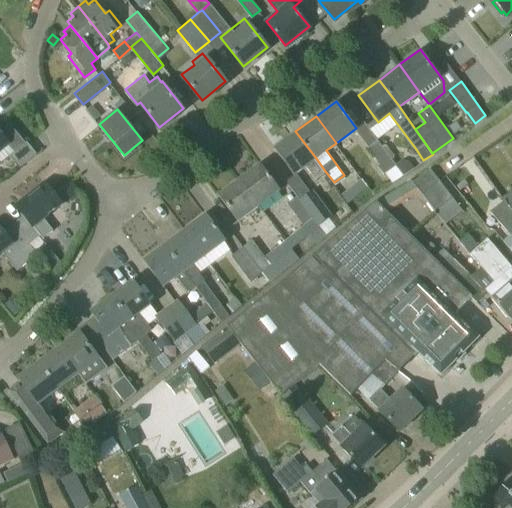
[(0,147),(6,142),(13,150),(8,154),(19,167),(37,153),(27,141),(26,142),(9,122),(0,129),(0,147)]
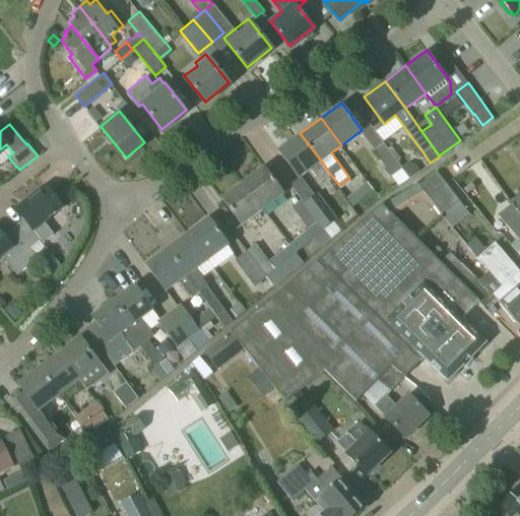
[(321,181),(330,174),(321,160),(300,133),(278,149),(299,177),(311,168),(321,181)]
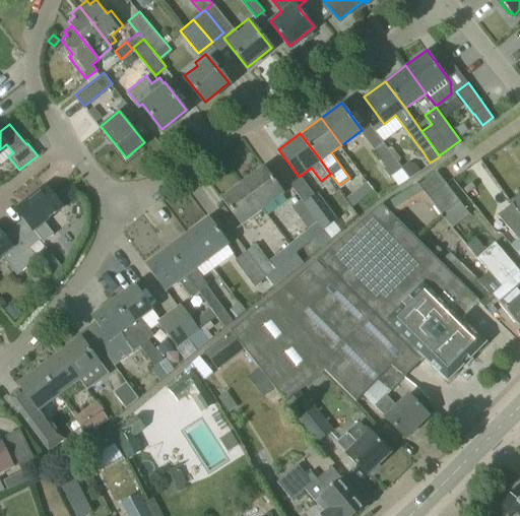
[(345,152),(366,180),(367,180),(374,188),(401,166),(384,141),(373,149),(385,166),(374,175),(352,146),(345,152)]
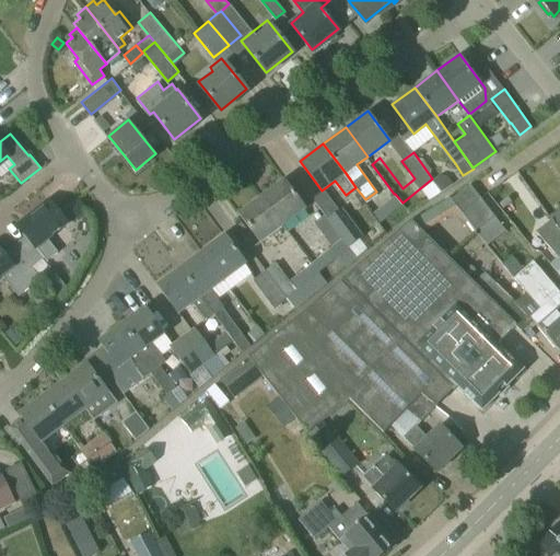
[(439,173),(432,178),(441,190),(452,183),(447,175),(439,173)]
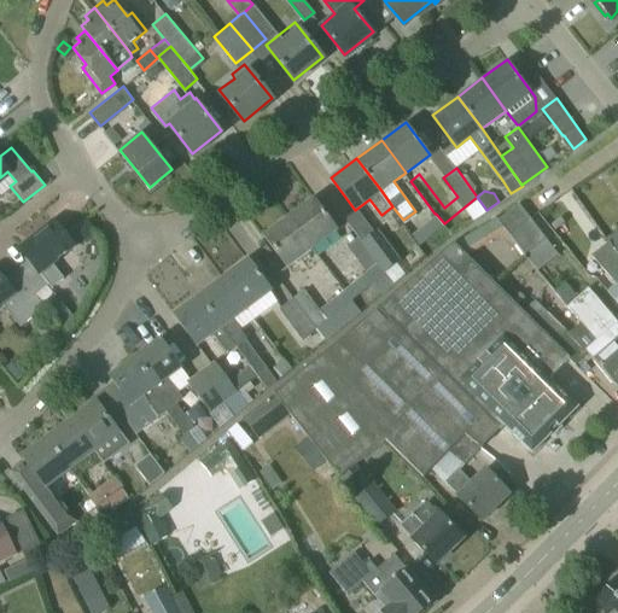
[(313,196),(289,215),(313,247),(338,229),(313,196)]
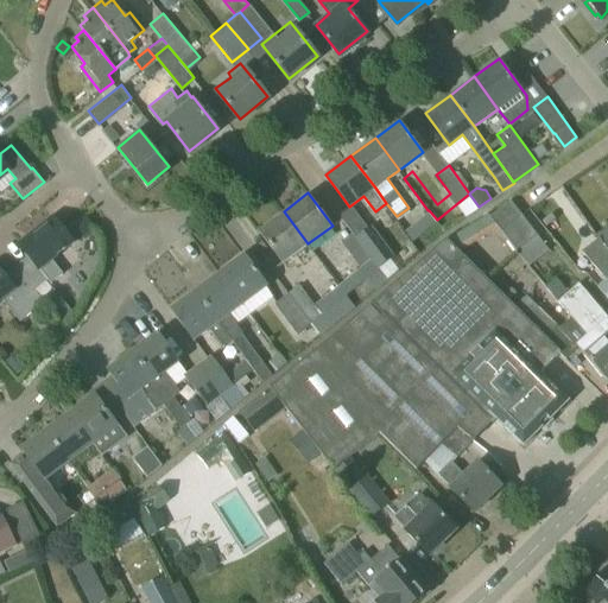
[(489,214),(498,224),(517,248),(537,233),(510,198),(489,214)]
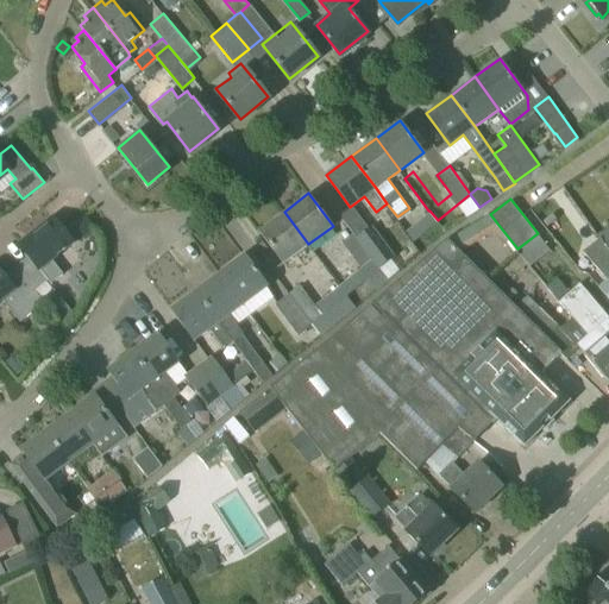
[(429,211),(428,211),(407,228),(415,239),(438,220),(429,211)]
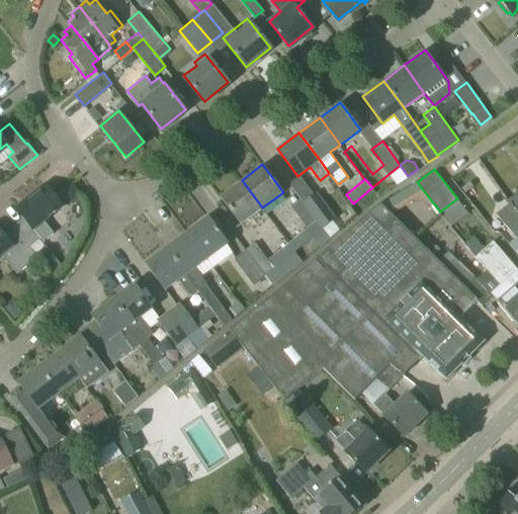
[(262,207),(242,180),(221,195),(241,224),(262,207)]
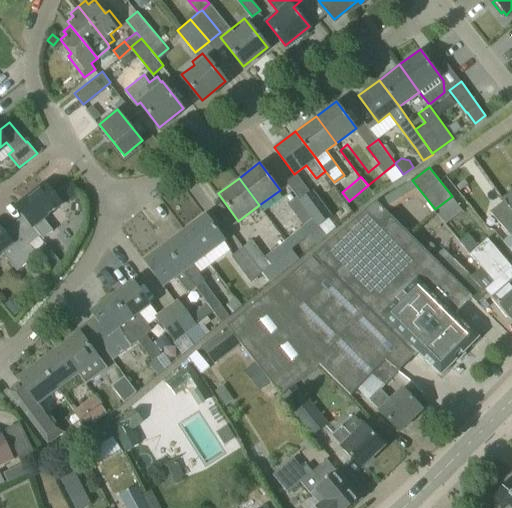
[(62,186),(70,197),(79,190),(70,179),(62,186)]
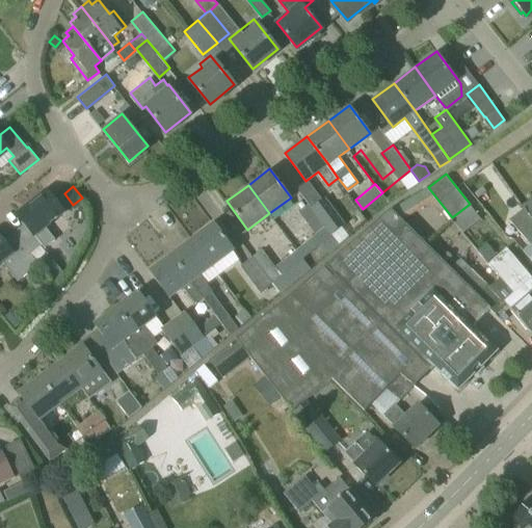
[(25,221),(14,230),(30,252),(42,242),(45,244),(54,237),(45,225),(62,210),(46,188),(17,212),(25,221)]
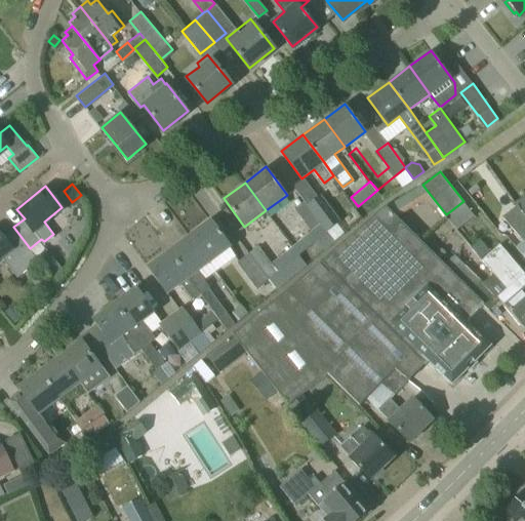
[(306,204),(319,222),(321,221),(328,230),(340,221),(320,193),(306,204)]
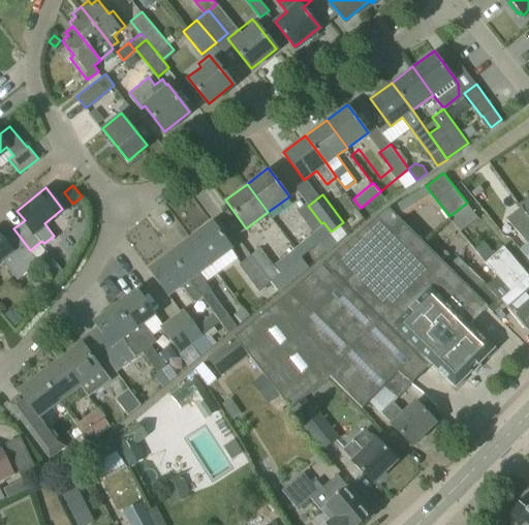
[(528,194),(519,202),(521,206),(528,216),(528,194)]
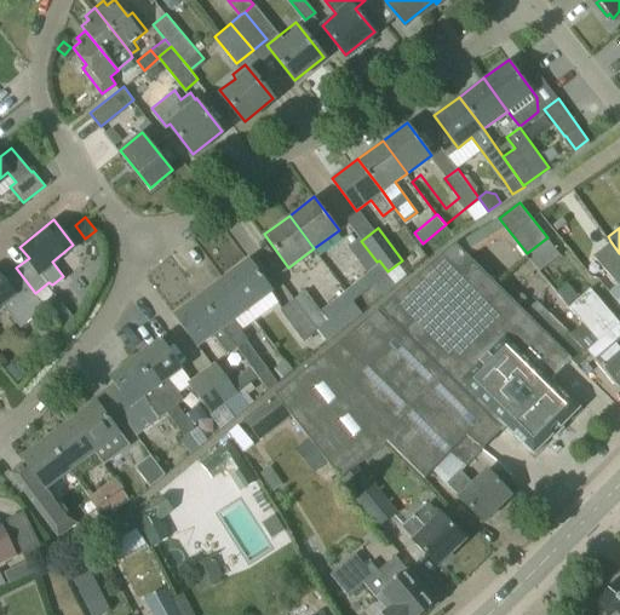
[(610,289),(619,300),(619,253),(610,241),(593,254),(618,283),(610,289)]
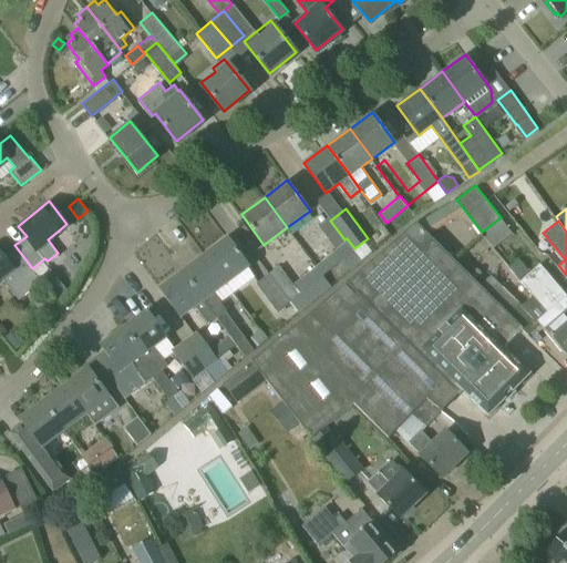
[(311,437),(327,423),(353,401),(388,436),(397,428),(429,395),(442,407),(462,387),(487,412),(528,371),(503,346),(523,327),(511,315),(481,284),(480,284),(415,222),(250,359),(265,378),(280,398),(291,412),(311,437)]
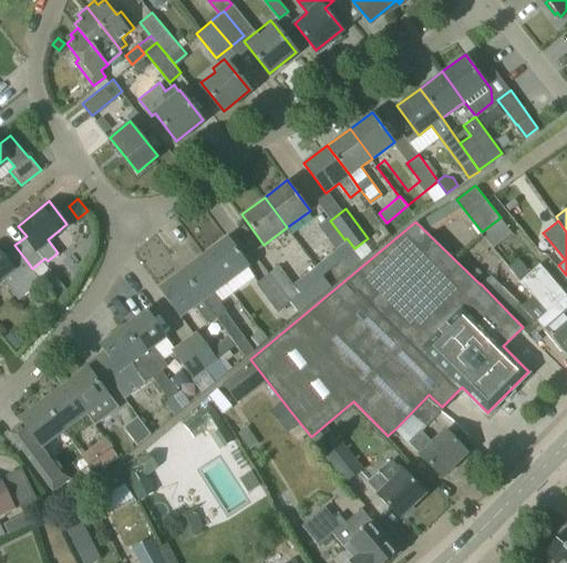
[(205,253),(227,283),(249,266),(227,236),(205,253)]
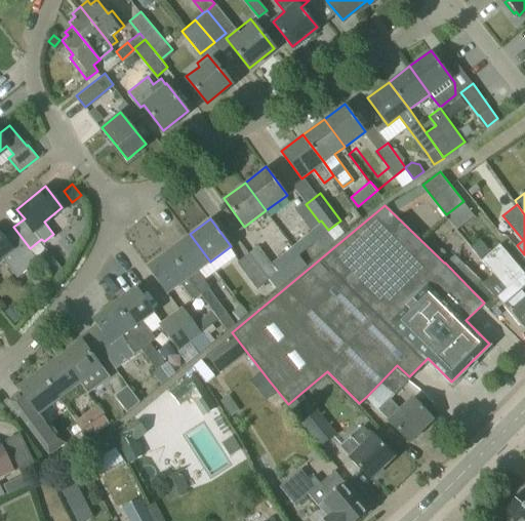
[(327,231),(328,230),(321,221),(319,222),(291,244),(298,252),(317,238),(324,247),(334,239),(327,231)]
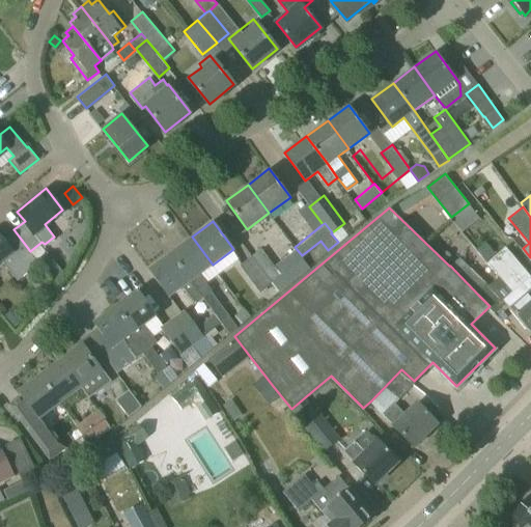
[(30,251),(14,229),(3,239),(0,234),(0,258),(1,258),(18,279),(38,262),(36,259),(30,251)]
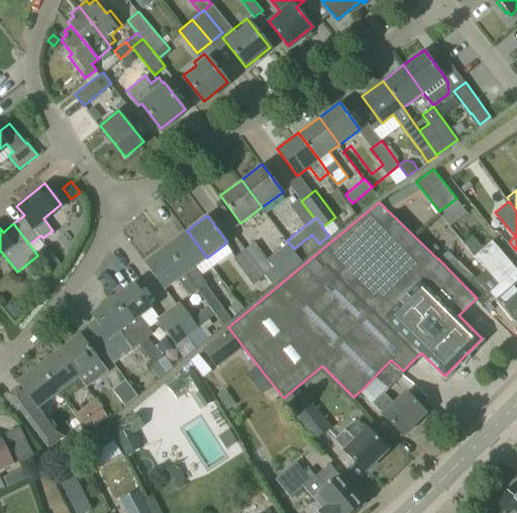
[(197,288),(208,304),(215,312),(223,306),(205,282),(206,282),(195,267),(207,258),(187,230),(166,245),(197,288)]
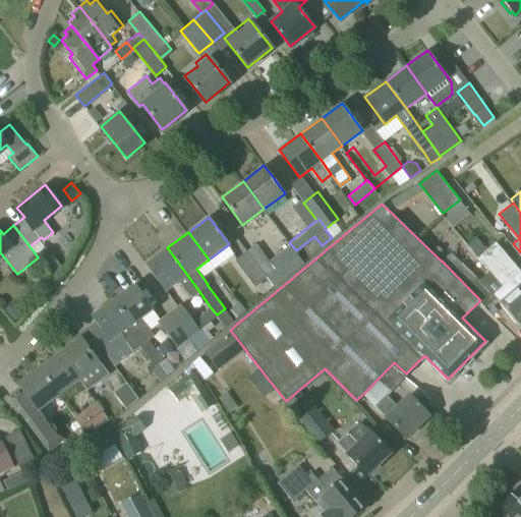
[(475,236),(467,242),(477,253),(484,247),(475,236)]
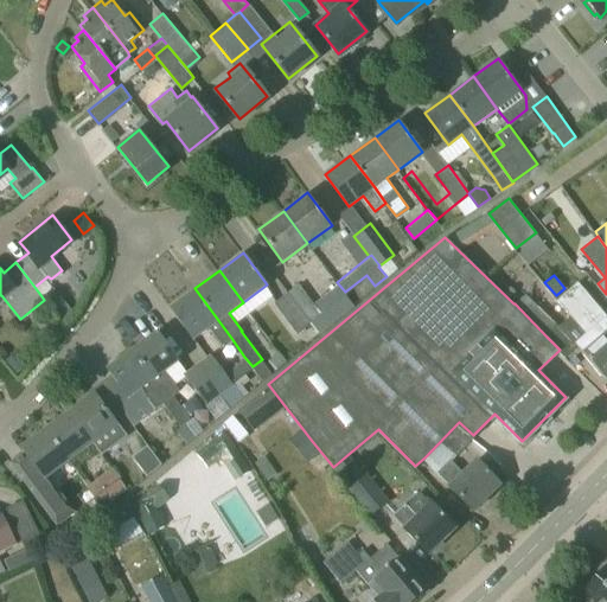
[(577,281),(568,289),(606,334),(606,314),(577,281)]
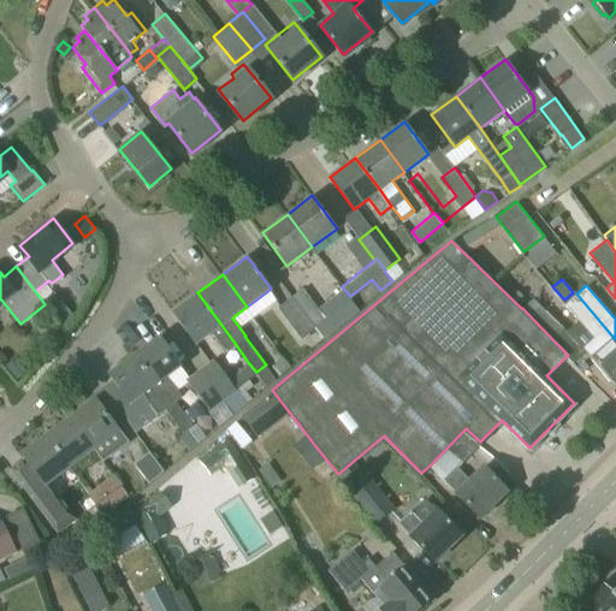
[(303,286),(292,295),(315,325),(350,296),(342,286),(319,306),(303,286)]
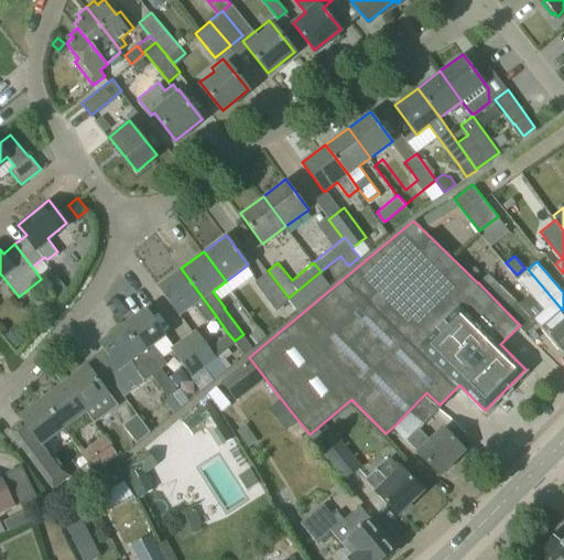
[(50,267),(39,276),(41,279),(56,298),(67,290),(50,267)]
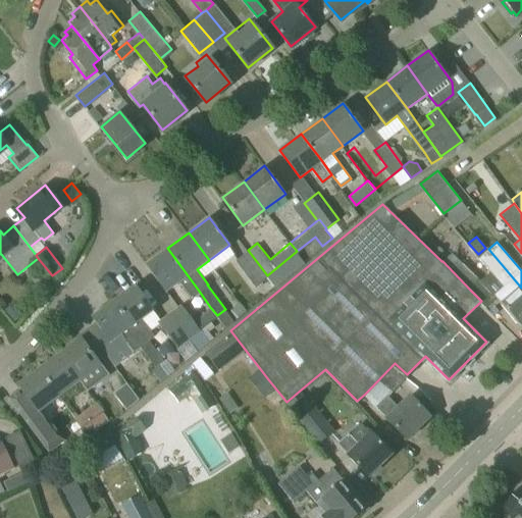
[(191,297),(199,291),(167,248),(146,263),(167,292),(180,281),(191,297)]
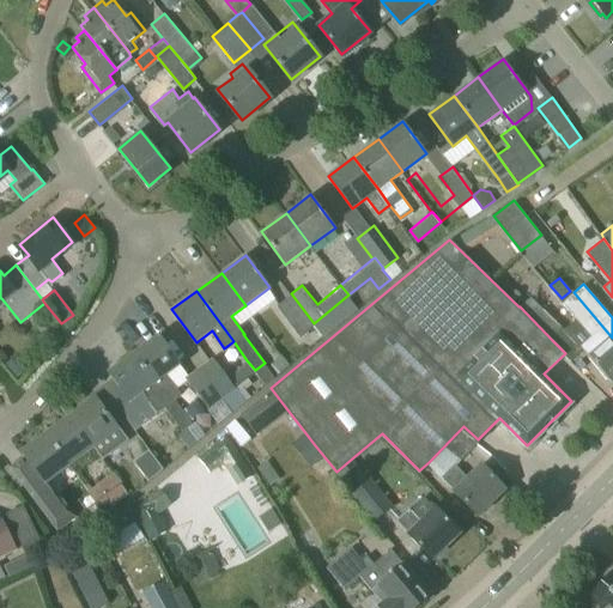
[(612,376),(612,338),(574,292),(562,302),(592,336),(581,346),(611,380),(612,376)]
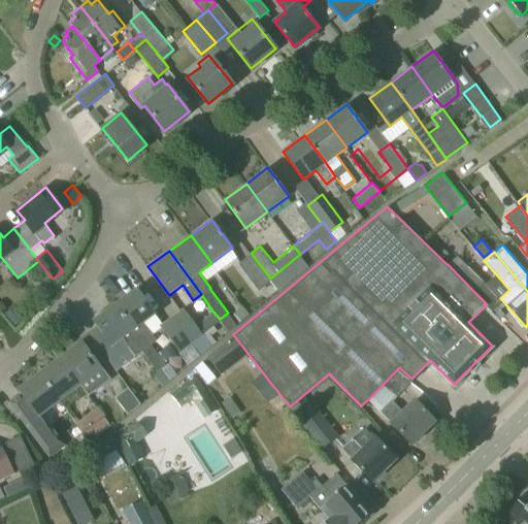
[(270,279),(251,253),(238,262),(258,289),(270,279)]
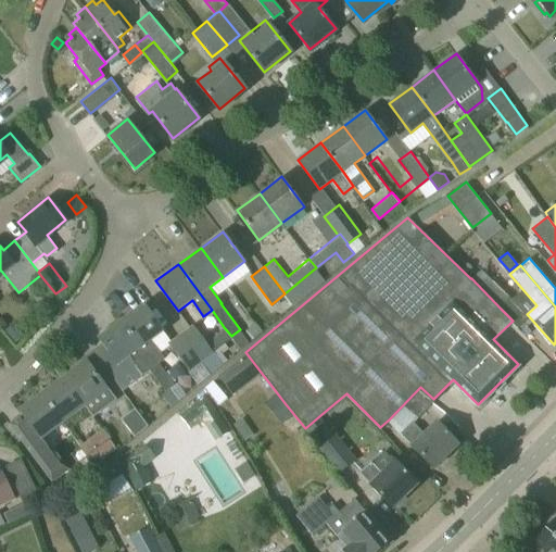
[(481,267),(471,278),(501,309),(512,298),(481,267)]
